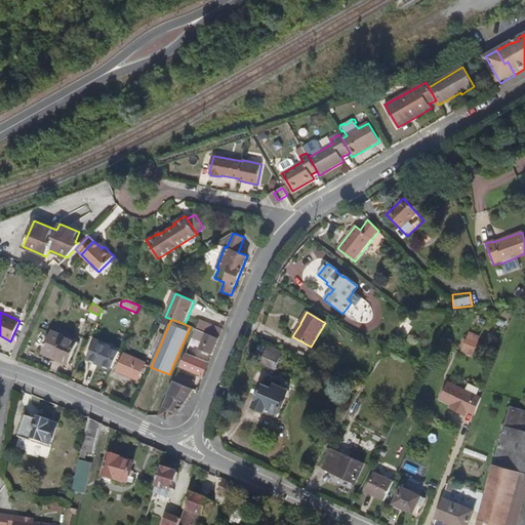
[(218,338),(223,329),(200,320),(196,329),(205,333),(218,338)]
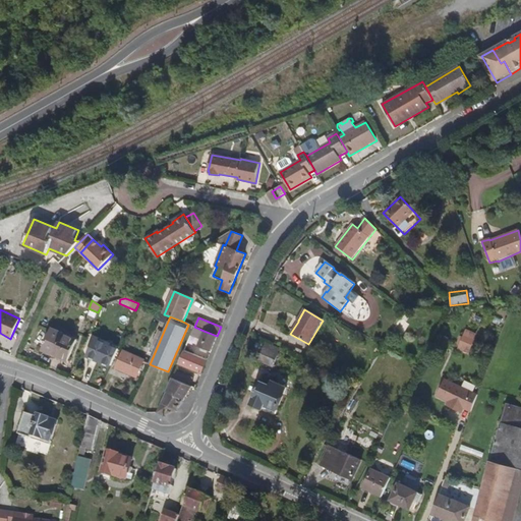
[(77,340),(52,329),(42,350),(68,361),(77,340)]
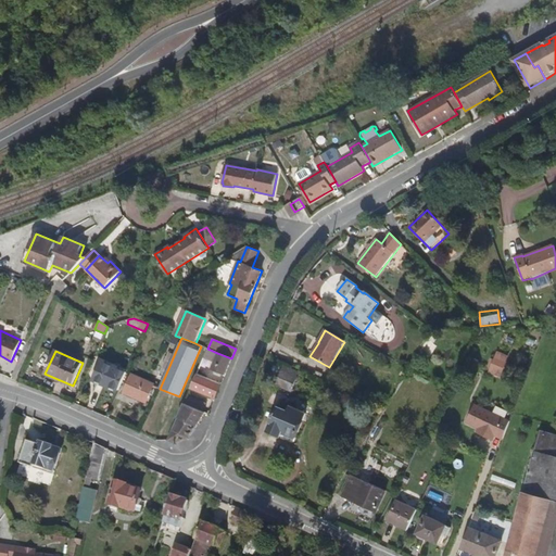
[(225,375),(231,358),(217,353),(211,369),(225,375)]
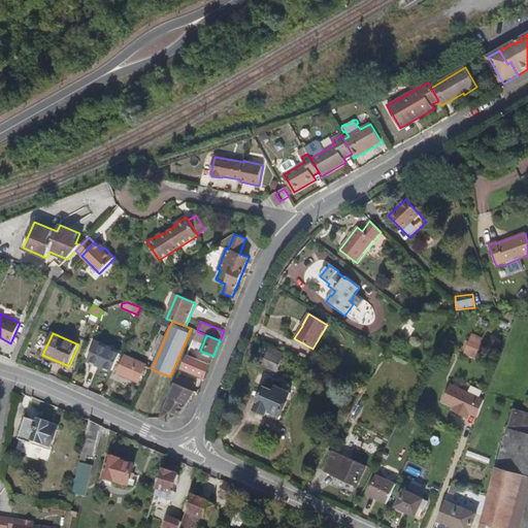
[(474,359),(484,340),(472,335),(463,353),(474,359)]
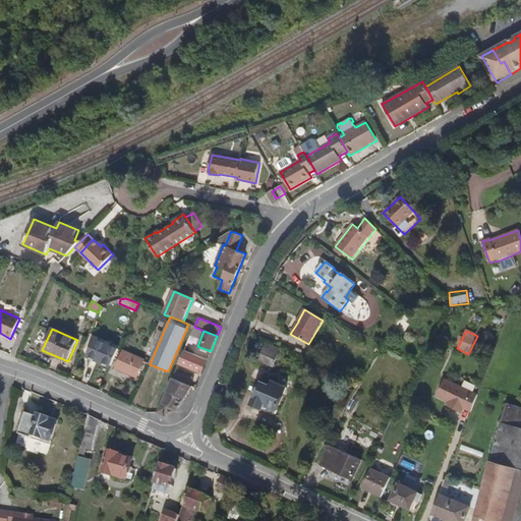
[(111,366),(119,348),(95,338),(88,356),(111,366)]
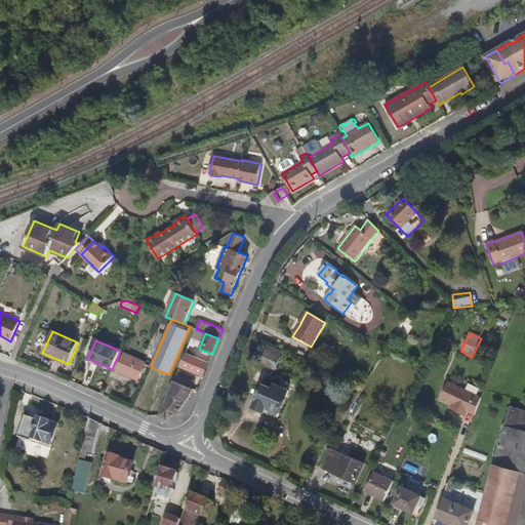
[(259,364),(275,371),(281,356),(266,350),(259,364)]
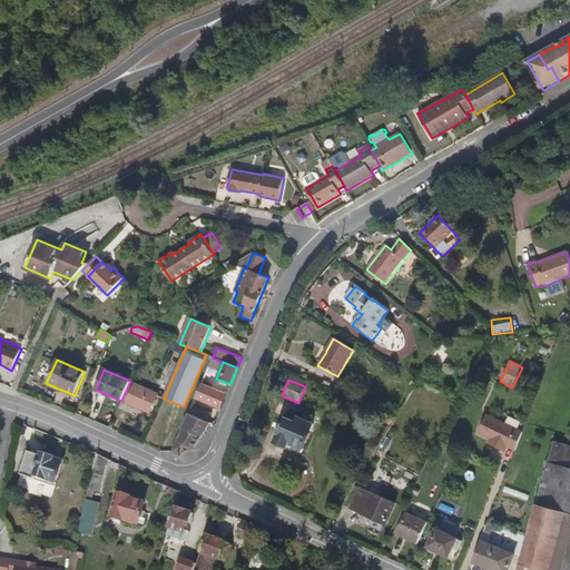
[(227,394),(202,383),(188,413),(210,423),(214,424),(227,394)]
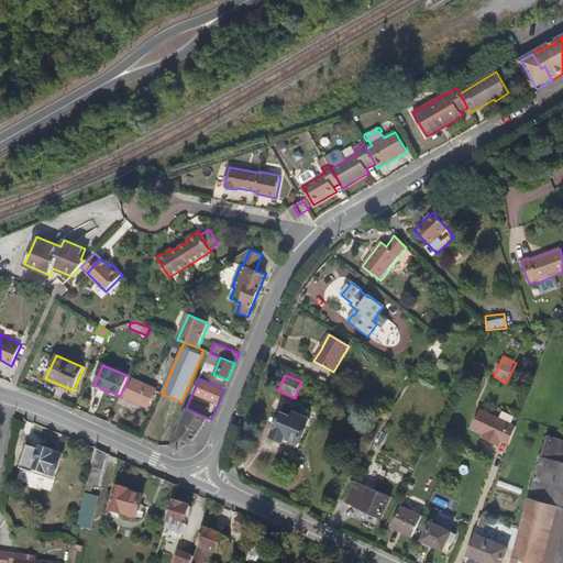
[(157,389),(134,379),(125,398),(148,408),(157,389)]
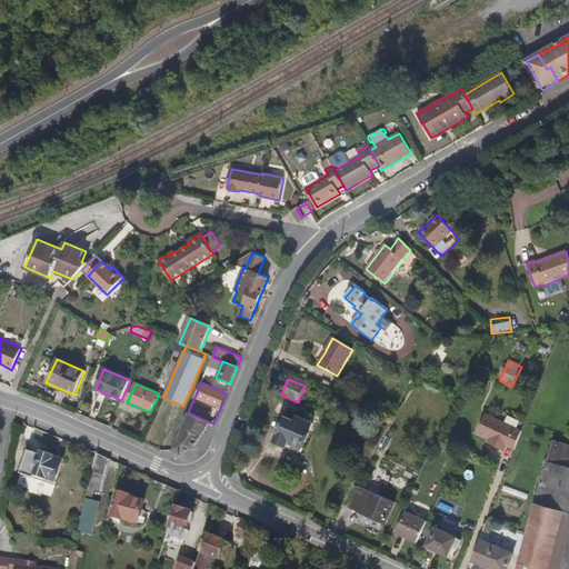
[(182,428),(201,436),(210,422),(188,412),(182,428)]
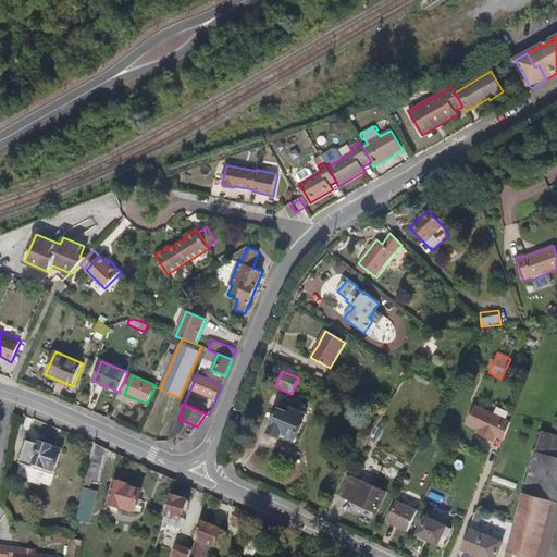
[(503,441),(510,422),(475,406),(467,424),(478,430),(477,433),(494,442),(496,438),(503,441)]
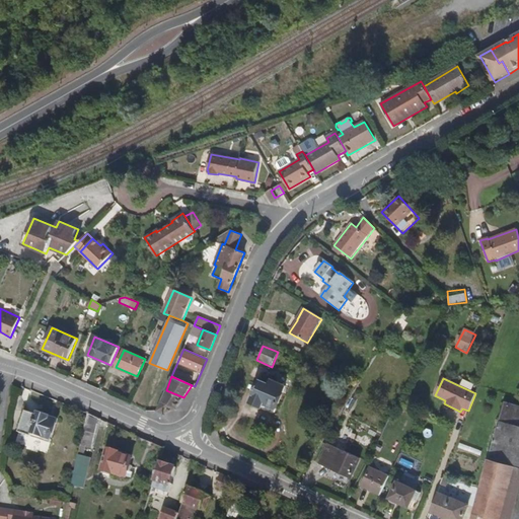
[(270,385),(260,380),(249,402),(262,409),(263,405),(275,411),(285,386),(272,380),(270,385)]
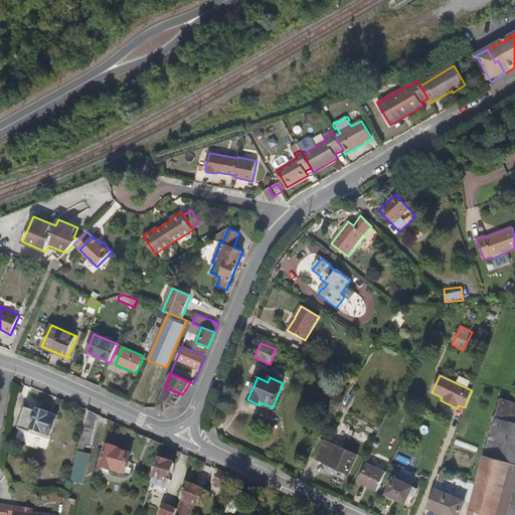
[(165,387),(155,407),(162,410),(175,405),(182,394),(165,387)]
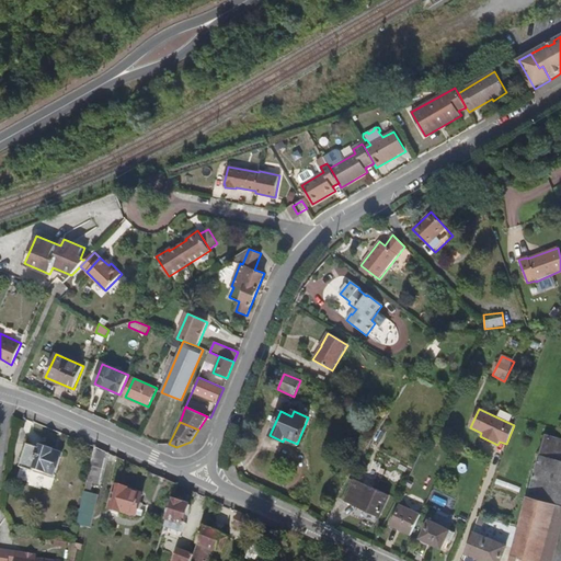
[(540,560),(560,488),(560,439),(545,435),(511,556),(530,560),(531,560),(540,560)]
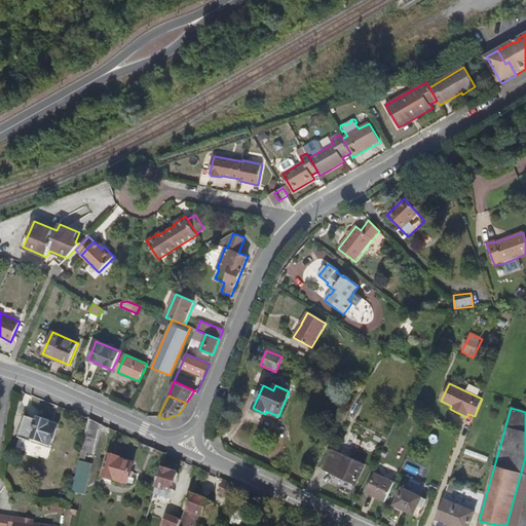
[(47,459),(58,429),(49,426),(50,424),(39,420),(38,422),(27,418),(16,449),(47,459)]
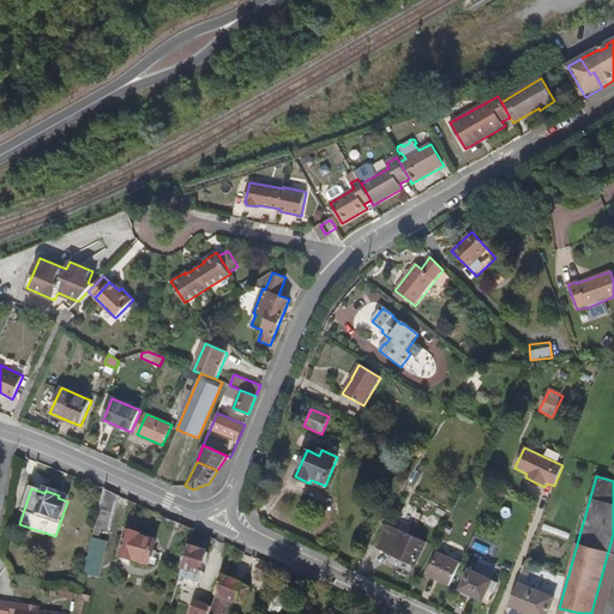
[(110,533),(119,497),(104,491),(84,577),(98,579),(108,543),(98,541),(101,530),(110,533)]
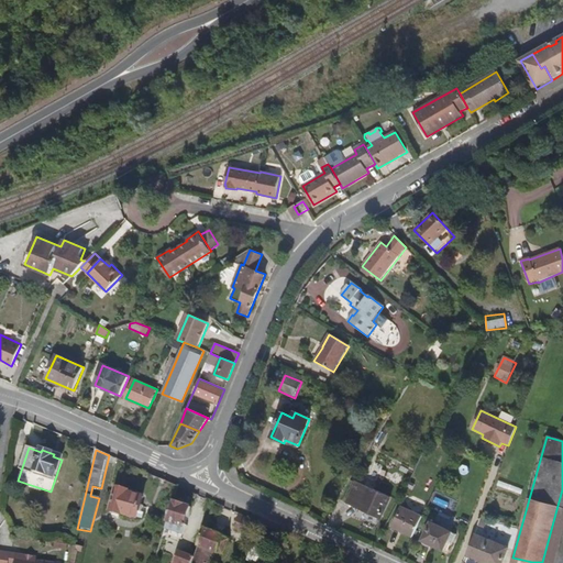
[(345,504),(381,519),(389,498),(355,483),(345,504)]
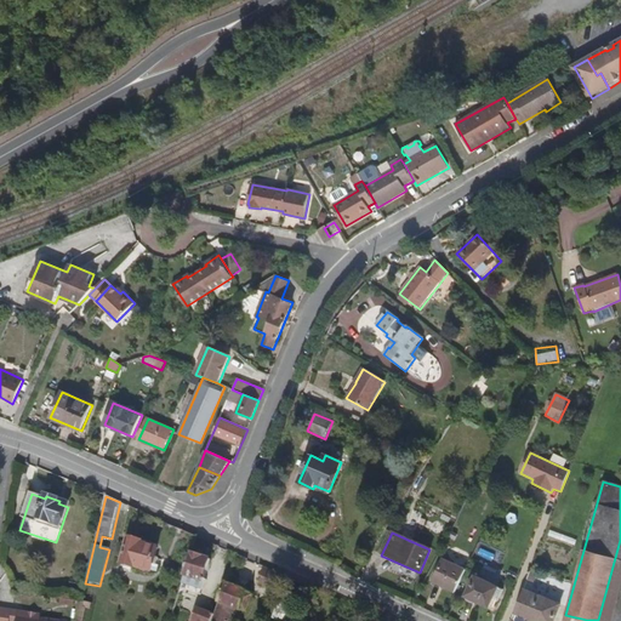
[(129,540),(121,565),(153,574),(160,551),(144,546),(146,543),(129,540)]
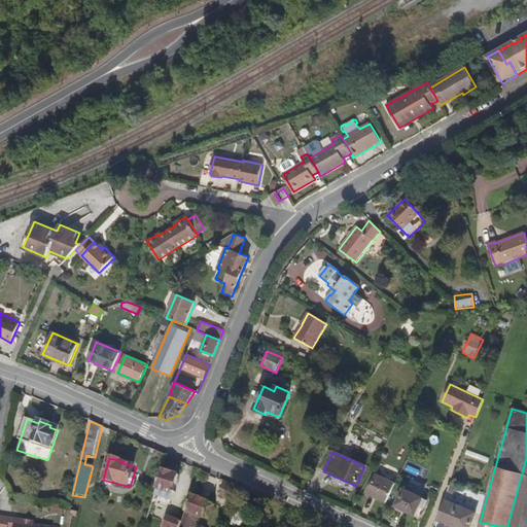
[(179,476),(163,470),(156,490),(167,493),(165,498),(171,500),(179,476)]
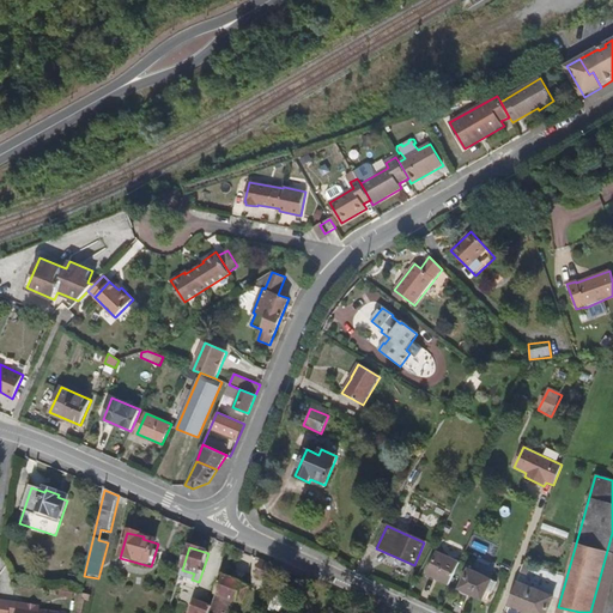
[(428,572),(449,583),(460,563),(437,552),(428,572)]
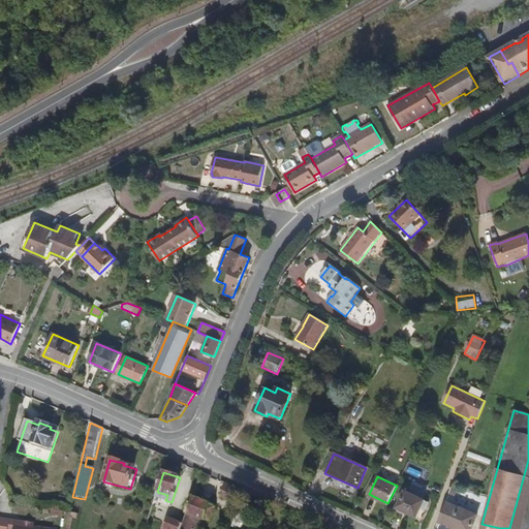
[(424,501),(405,492),(397,508),(416,518),(424,501)]
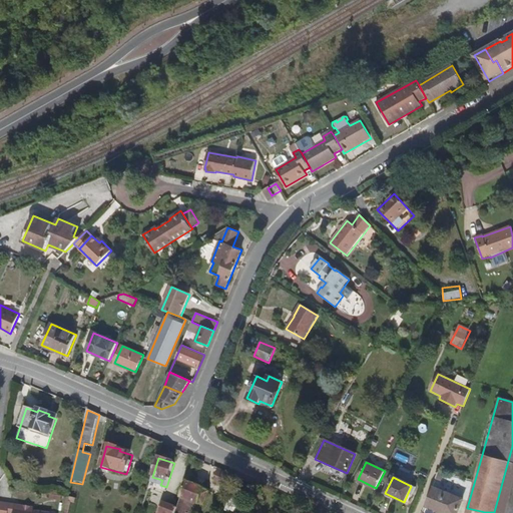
[(204,489),(187,483),(176,508),(174,512),(189,512),(193,504),(198,506),(204,489)]
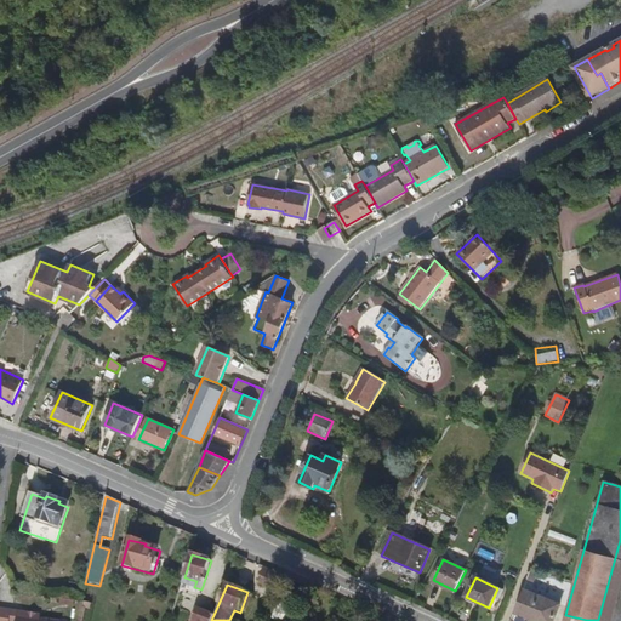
[(523,590),(513,614),(531,620),(553,620),(560,604),(523,590)]
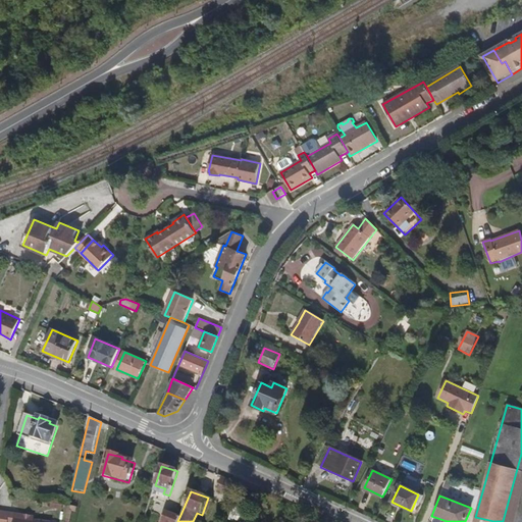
[(77,508),(68,507),(64,521),(69,521),(72,512),(76,512),(77,508)]
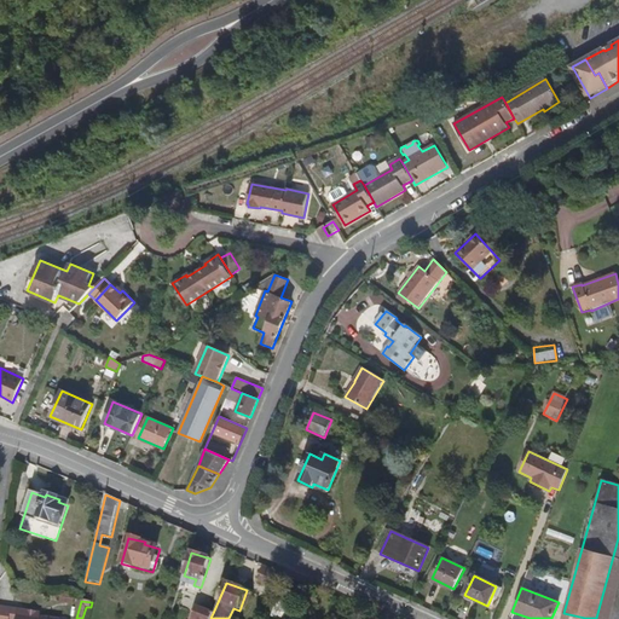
[(210,618),(213,613),(196,606),(190,618),(210,618)]
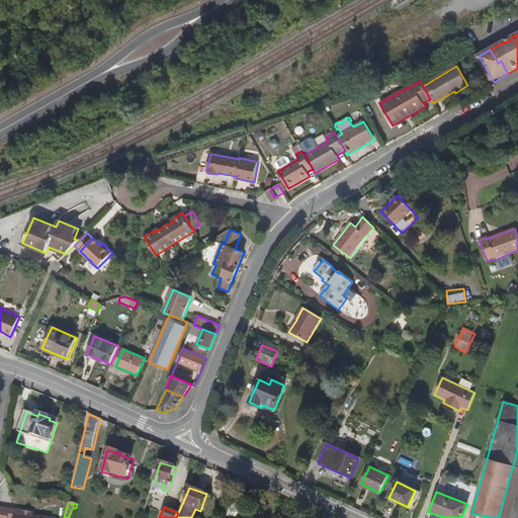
[(0,508),(0,517),(8,517),(10,510),(0,508)]
